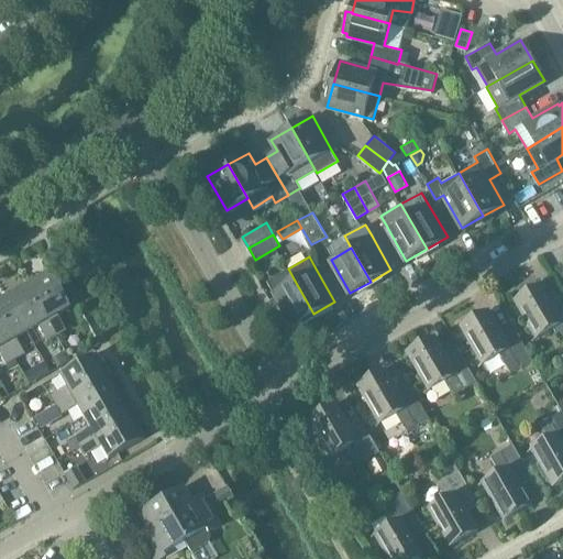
[(47,269),(25,281),(55,333),(65,328),(56,313),(68,305),(54,281),(47,269)]
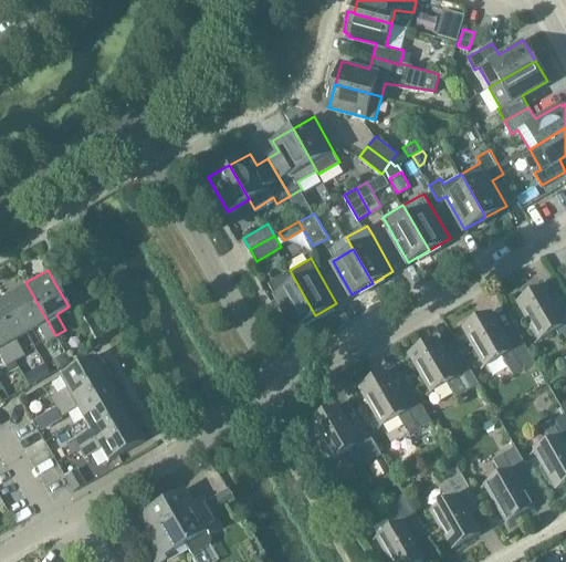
[(290,270),(269,282),(275,294),(295,328),(315,315),(296,282),(290,270)]
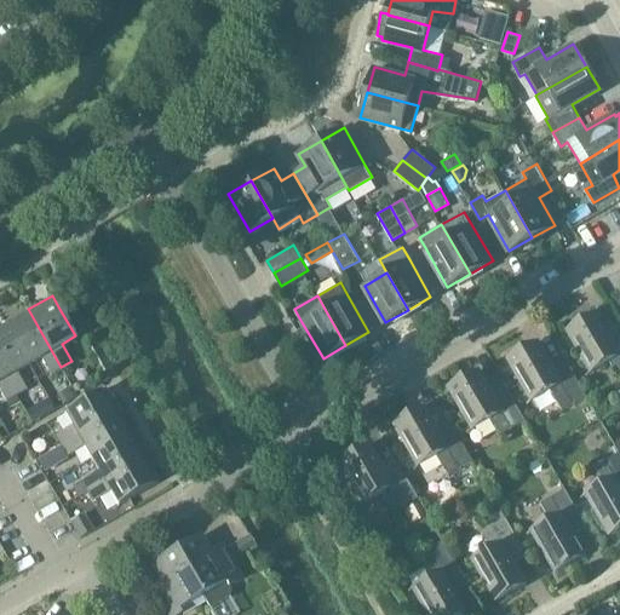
[(68,305),(59,309),(75,335),(82,331),(68,305)]
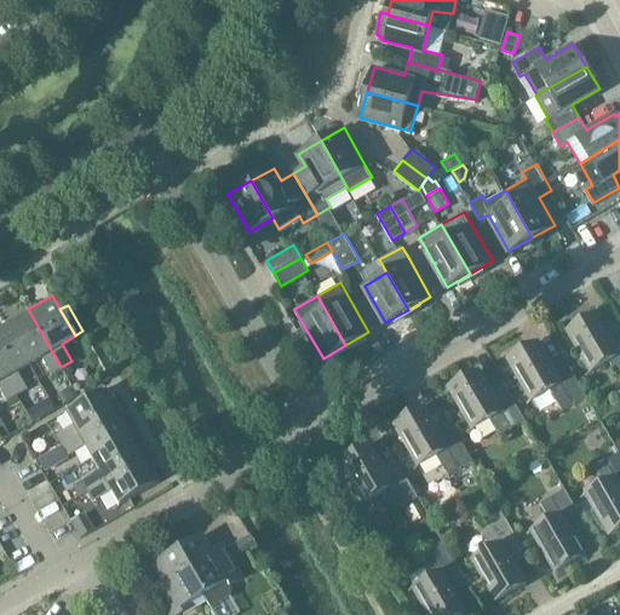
[(51,372),(61,367),(28,309),(5,322),(28,363),(41,356),(51,372)]
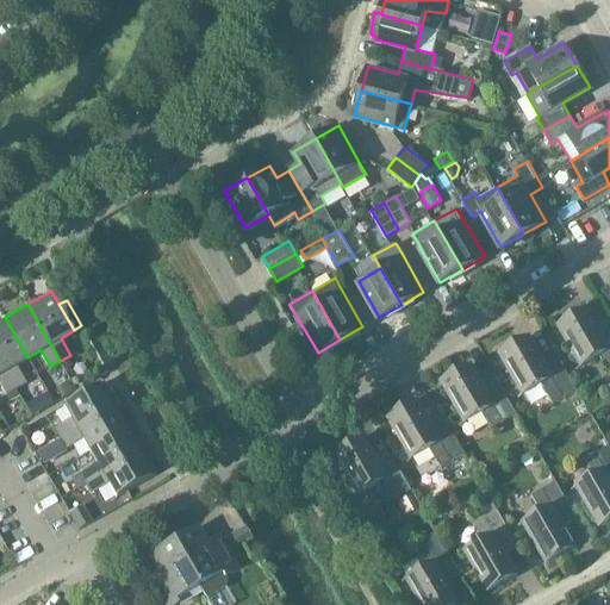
[(587,306),(559,323),(582,363),(599,354),(607,366),(609,362),(609,328),(603,332),(587,306)]
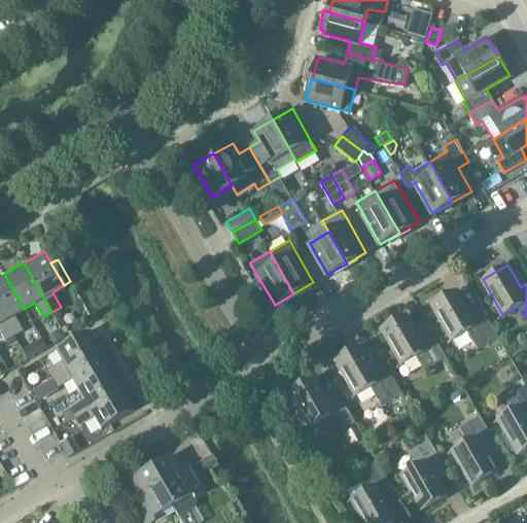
[(13,314),(24,309),(4,274),(0,276),(0,310),(13,334),(22,328),(13,314)]
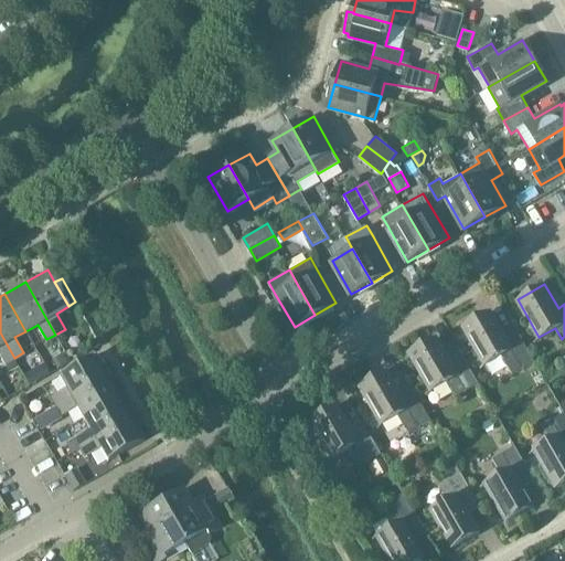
[(444,304),(434,309),(446,331),(457,325),(444,304)]
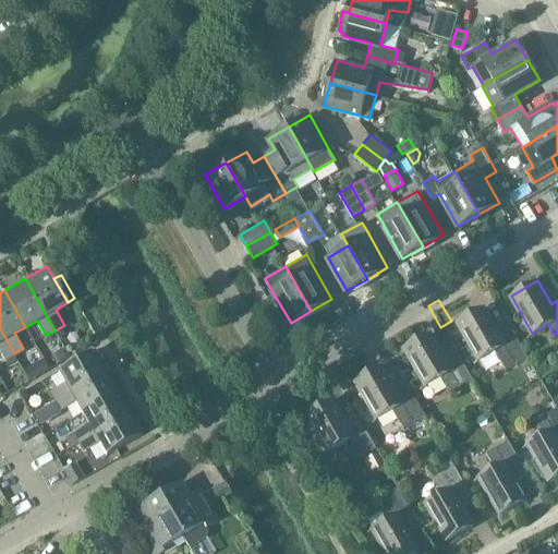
[(484,305),(458,321),(478,359),(496,349),(506,368),(529,356),(510,323),(498,330),(484,305)]
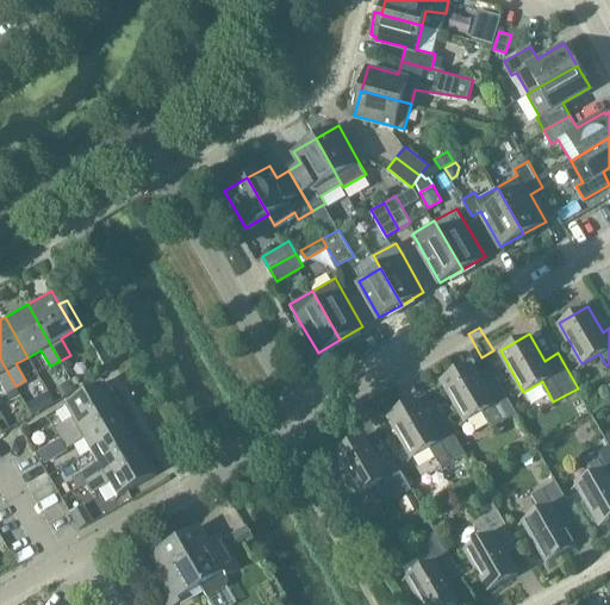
[(0,382),(5,392),(16,386),(0,359),(0,382)]
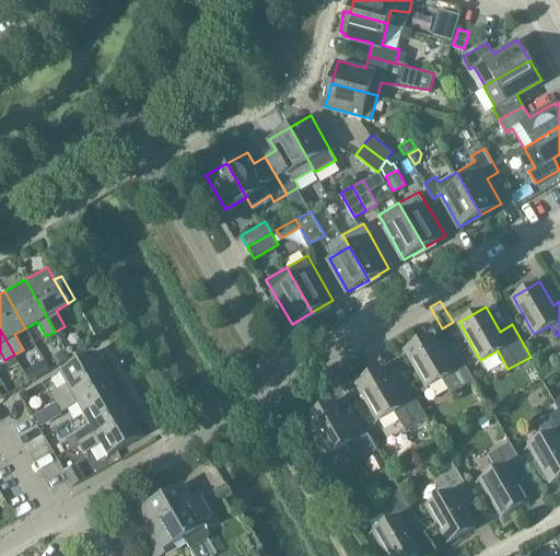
[(432,333),(406,348),(428,385),(444,377),(453,391),(475,378),(458,350),(446,357),(432,333)]
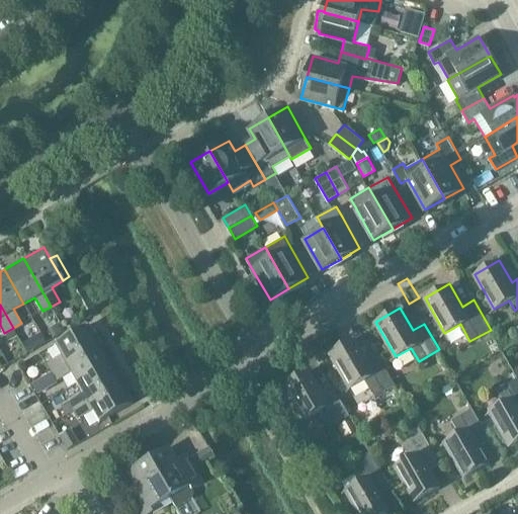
[(58,322),(48,328),(53,336),(63,330),(58,322)]
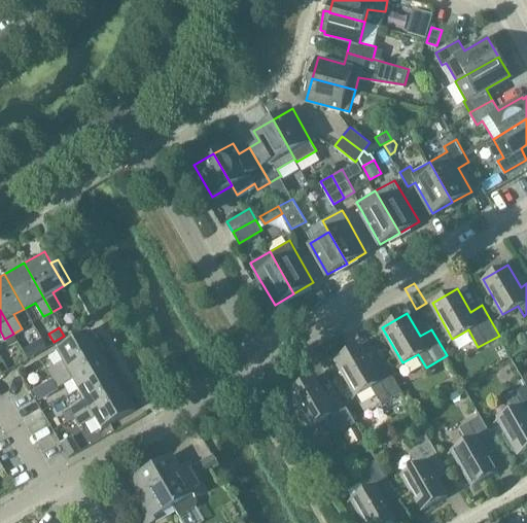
[(62,360),(47,369),(53,377),(101,349),(89,329),(55,348),(62,360)]
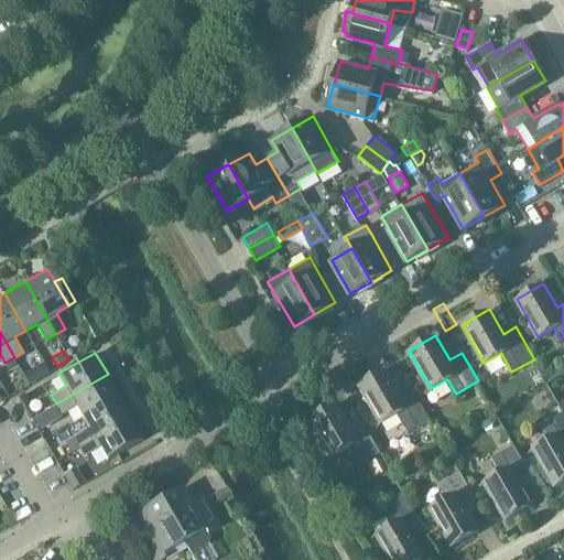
[(14,357),(4,363),(8,368),(18,363),(14,357)]
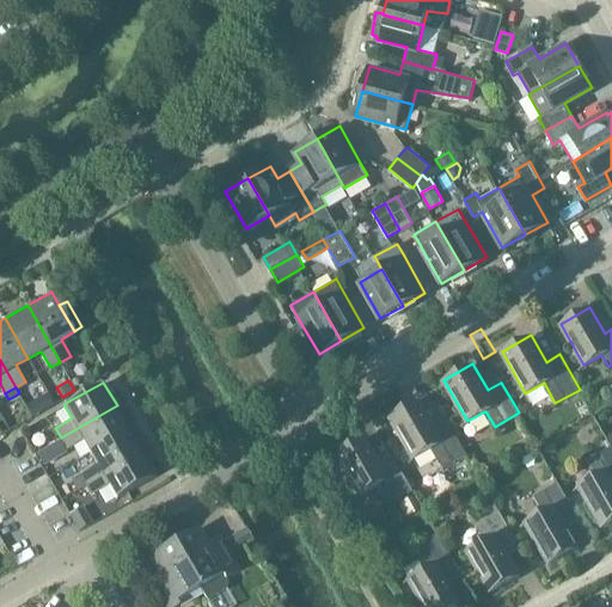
[(47,390),(26,403),(32,414),(54,402),(47,390)]
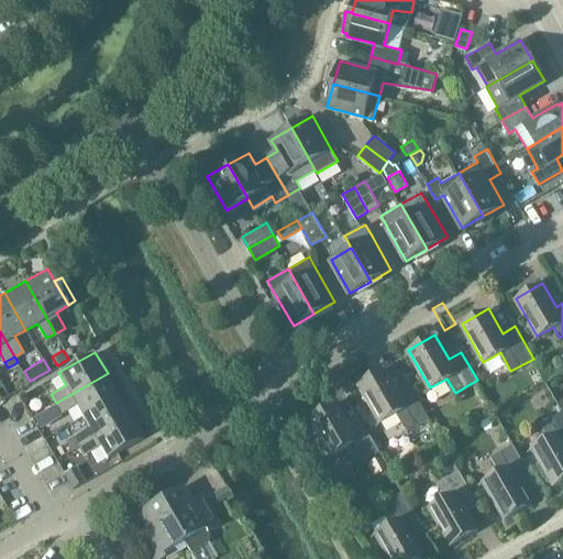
[(386,368),(359,383),(381,422),(397,412),(408,430),(430,417),(411,385),(400,393),(386,368)]
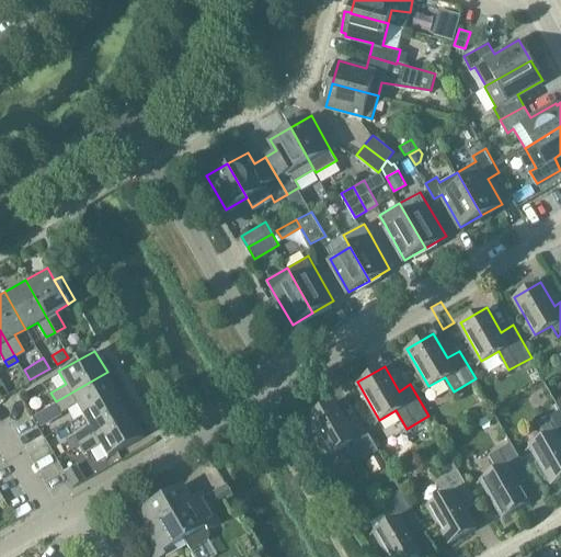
[(119,393),(107,372),(56,401),(60,411),(76,402),(82,413),(119,393)]
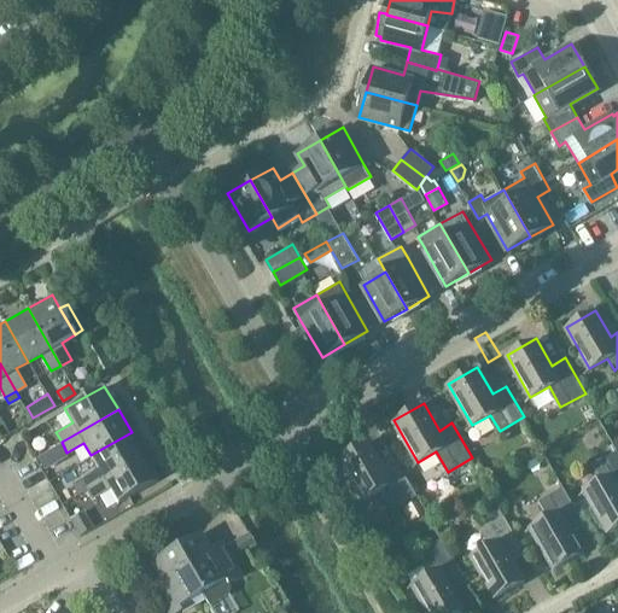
[(144,455),(132,432),(91,455),(98,467),(81,477),(87,488),(144,455)]
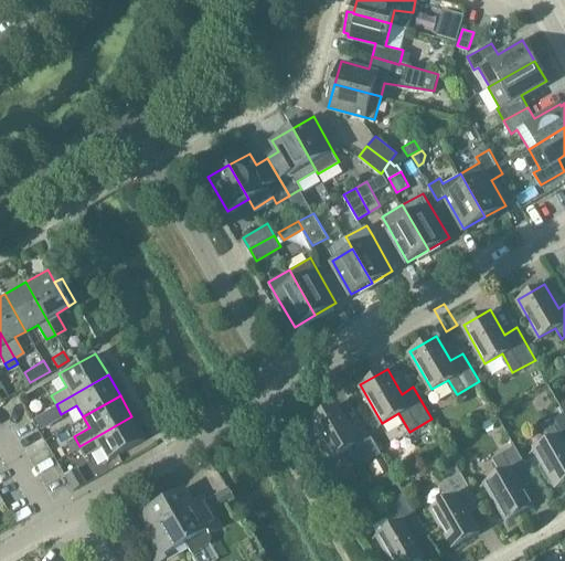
[(338,402),(310,419),(332,456),(349,447),(360,465),(382,453),(363,421),(352,427),(338,402)]
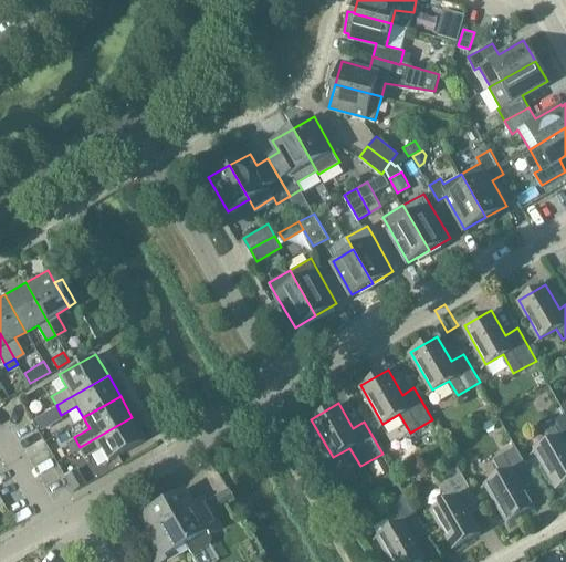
[(535,448),(557,487),(565,481),(565,412),(544,424),(552,439),(535,448)]
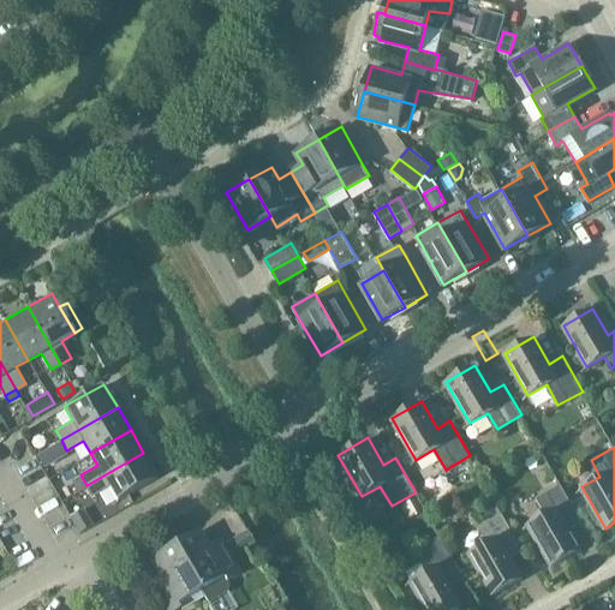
[(52,459),(46,449),(37,454),(42,464),(52,459)]
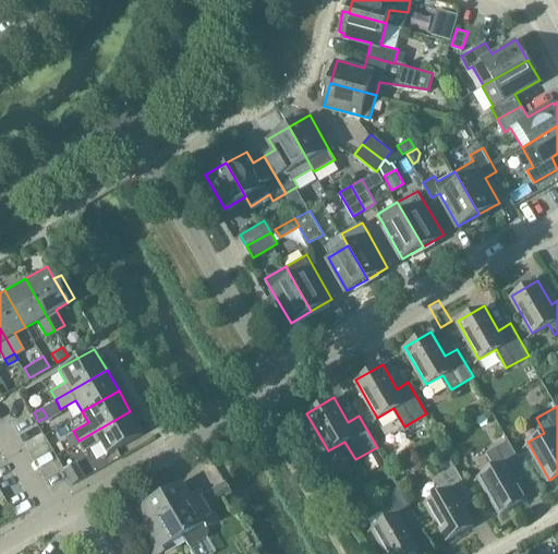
[(143,432),(130,411),(79,441),(84,449),(99,441),(107,454),(143,432)]
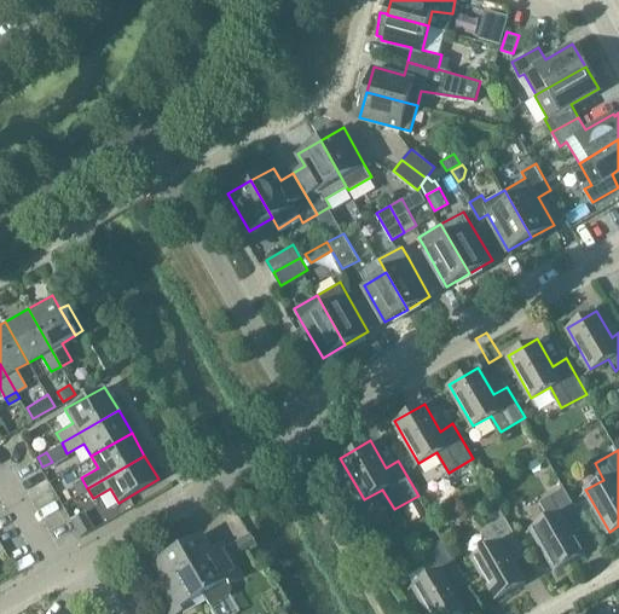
[(81,478),(73,484),(79,493),(87,488),(81,478)]
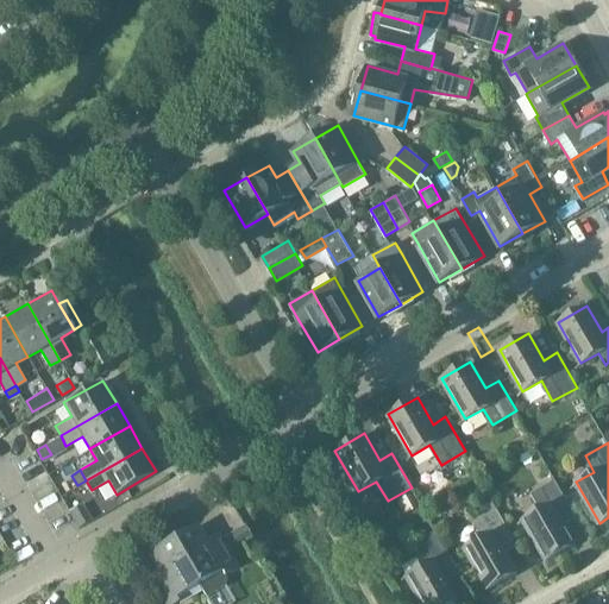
[(540,508),(522,518),(546,560),(576,543),(560,516),(572,509),(556,479),(532,492),(540,508)]
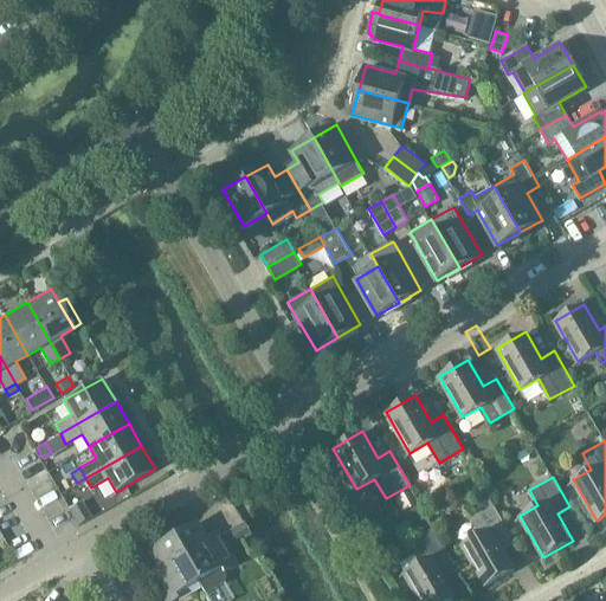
[(408,489),(394,496),(403,510),(416,503),(408,489)]
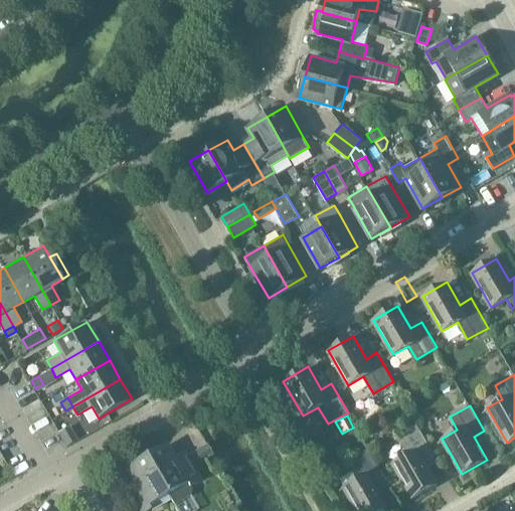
[(193,416),(185,421),(194,436),(202,431),(193,416)]
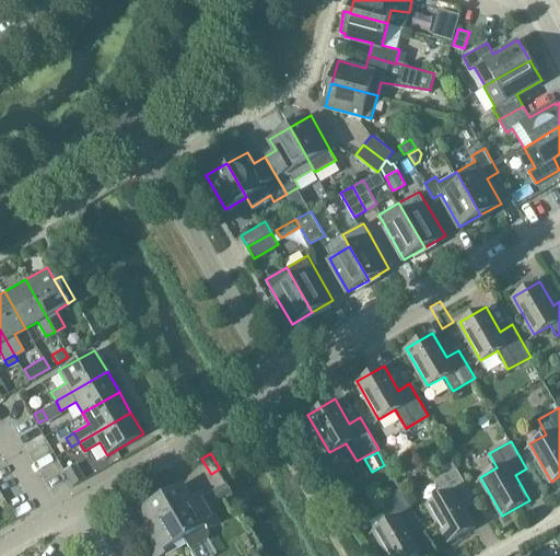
[(76,462),(63,468),(72,484),(84,477),(76,462)]
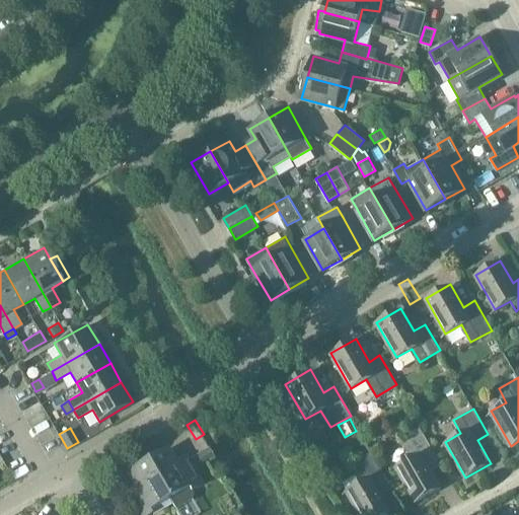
[(411,457),(395,466),(416,501),(441,487),(428,464),(439,457),(424,432),(403,444),(411,457)]
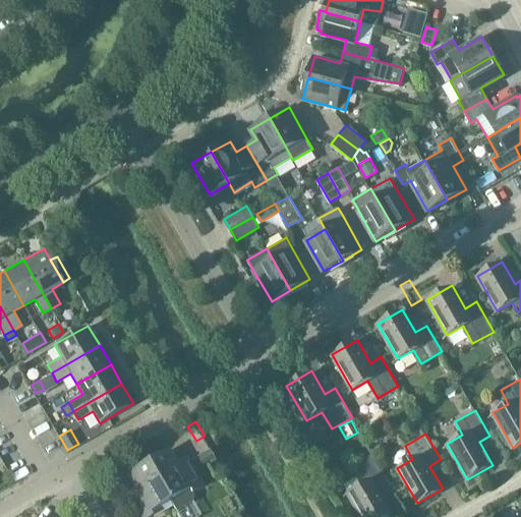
[(208,449),(197,455),(201,463),(213,457),(215,456),(210,448),(208,449)]
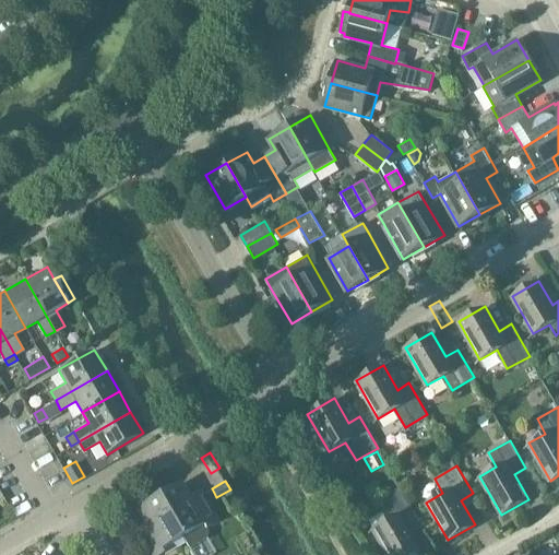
[(217,520),(202,494),(191,500),(180,482),(158,495),(182,535),(189,546),(207,536),(209,531),(206,527),(217,520)]
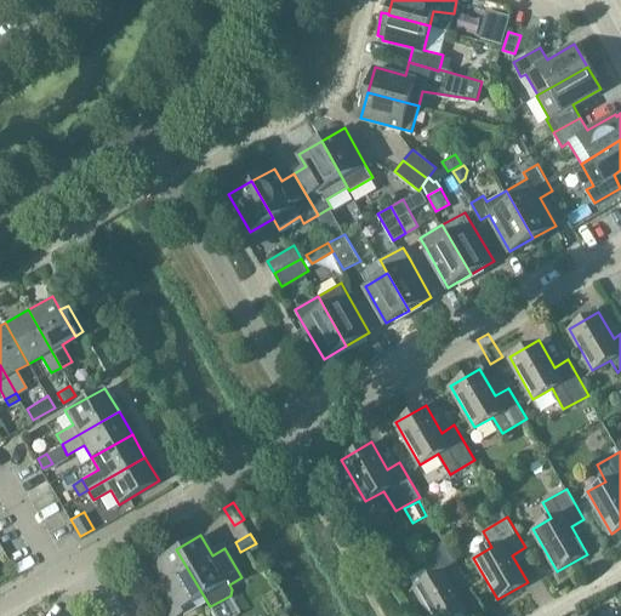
[(433,575),(415,586),(432,615),(459,615),(468,611),(453,583),(466,576),(445,541),(421,555),(433,575)]
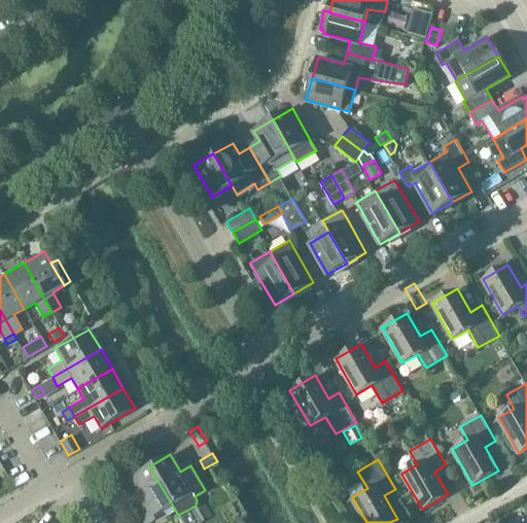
[(139,495),(129,501),(140,522),(148,522),(153,520),(151,516),(172,504),(149,466),(129,478),(139,495)]
